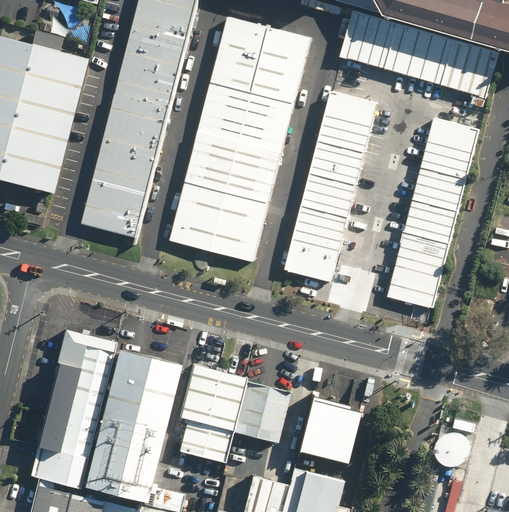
[(138,0),(82,224),(135,237),(196,0),(138,0)]
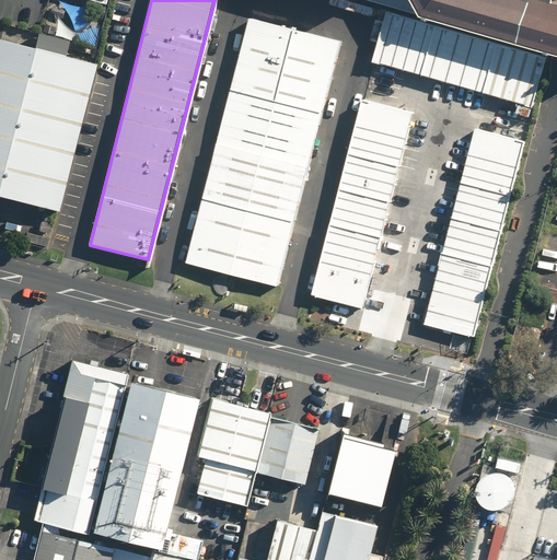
[(530,1),(529,6),(510,0),(349,0),(355,1),(357,0),(407,0),(419,20),(556,59),(556,8),(547,6),(548,0),(535,0),(535,2),(530,1)]
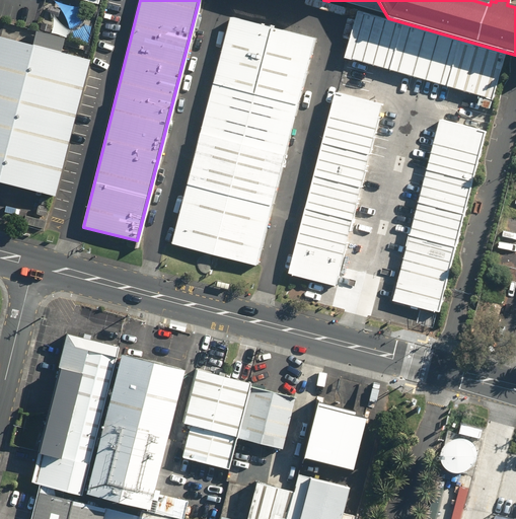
[(0,183),(51,197),(89,45),(4,23),(7,10),(0,7),(0,183)]
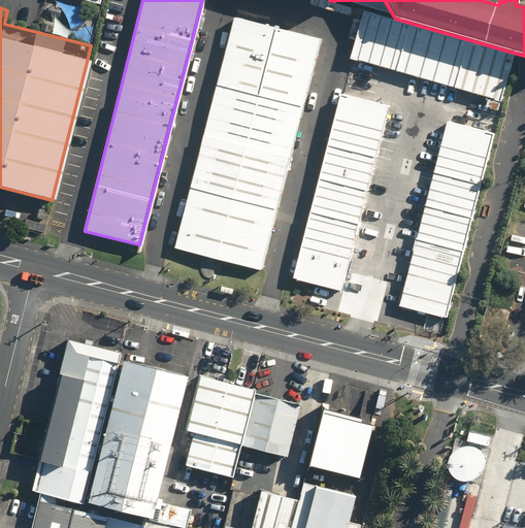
[(261,270),(320,38),(234,17),(174,249),(261,270)]
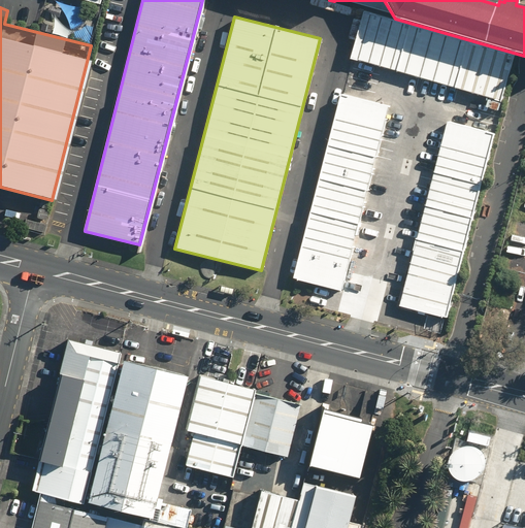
[(513,57),(363,19),(351,70),(499,108),(513,57)]
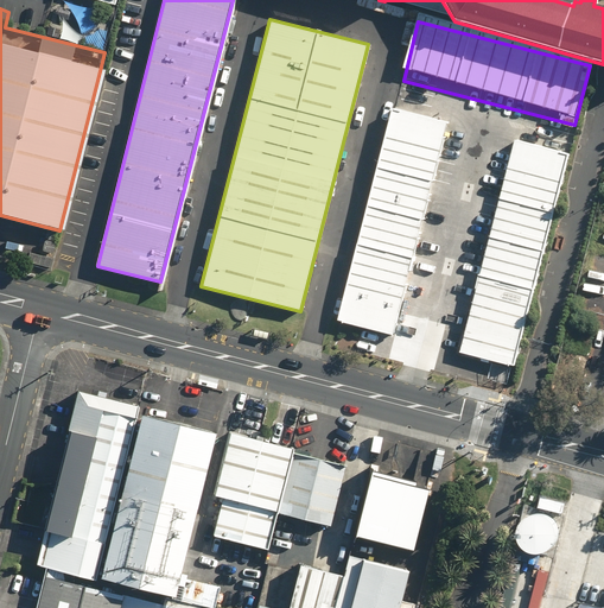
[(445,121),(390,107),(336,321),(390,335),(445,121)]
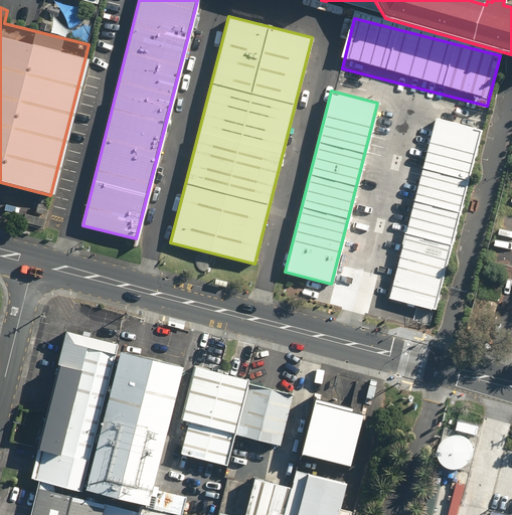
[(390,297),(435,308),(480,132),(436,121),(390,297)]
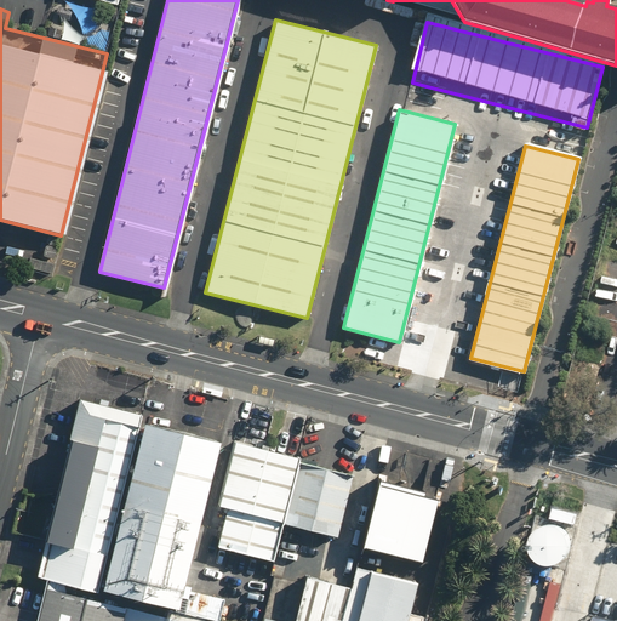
[(36,576),(92,590),(135,417),(79,404),(36,576)]
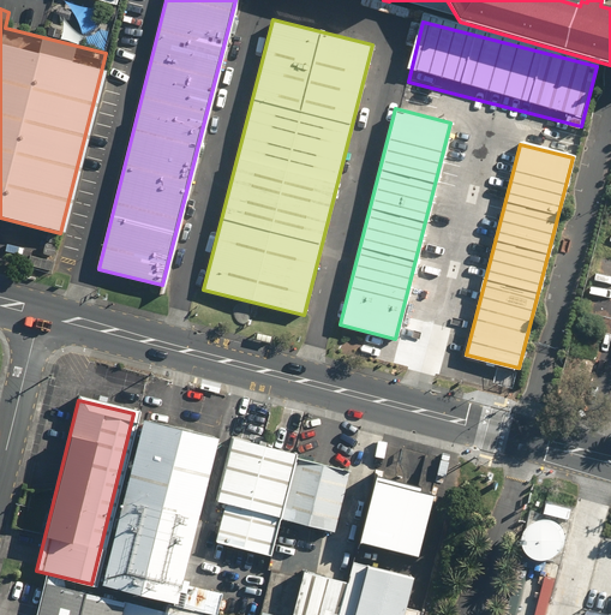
[(97,581),(173,601),(214,437),(137,419),(97,581)]
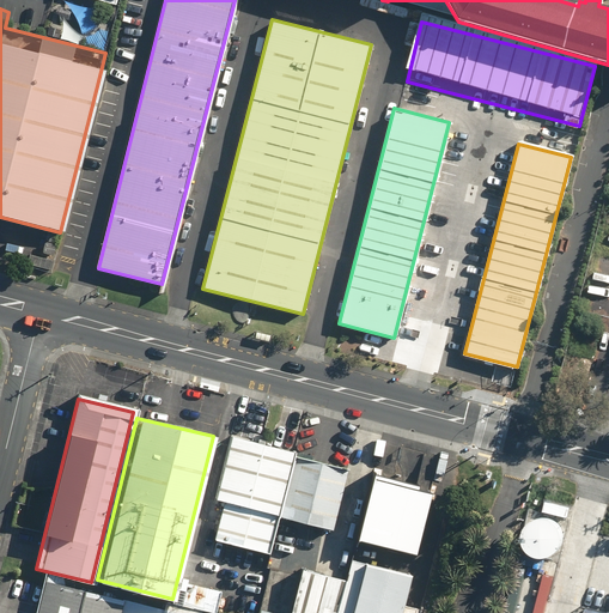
[(263,553),(288,451),(226,436),(211,497),(221,499),(211,540),(263,553)]
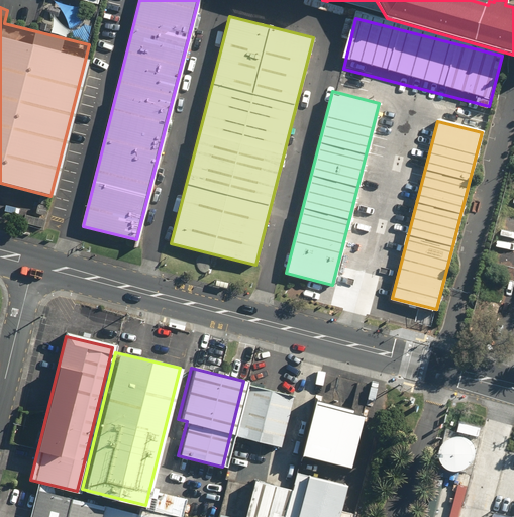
[(290,397),(243,386),(231,434),(278,446),(290,397)]
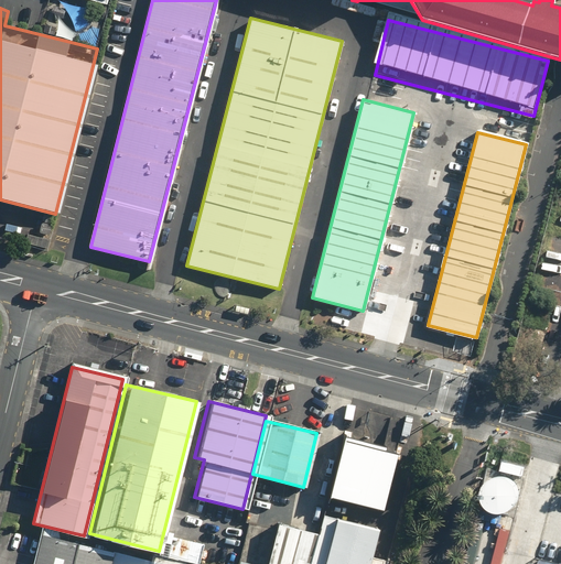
[(392,449),(341,436),(325,496),(378,508),(392,449)]
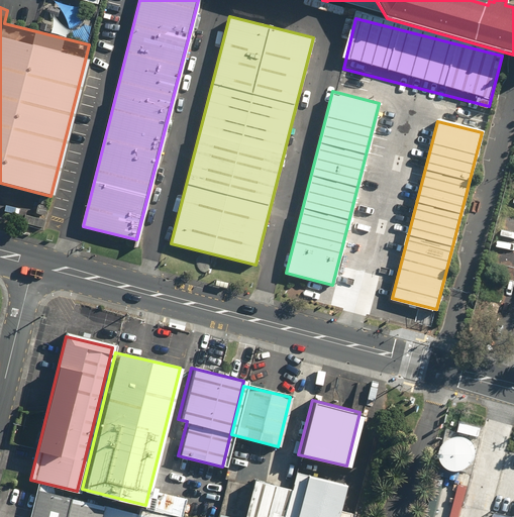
[(479,516),(499,437),(449,425),(426,516),(479,516)]
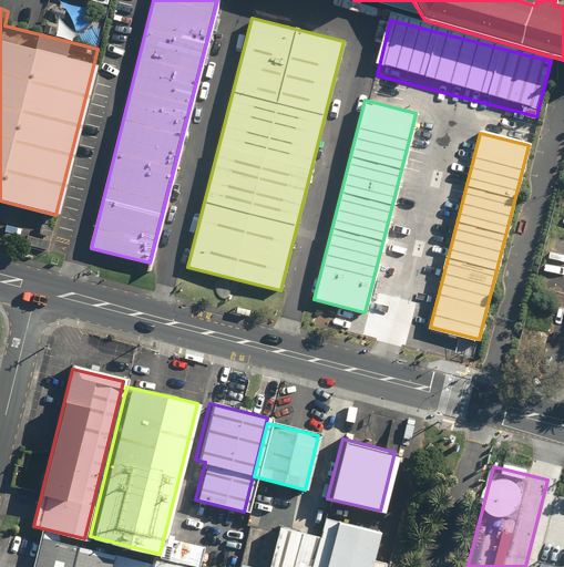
[(563,566),(563,483),(547,480),(525,566),(563,566)]
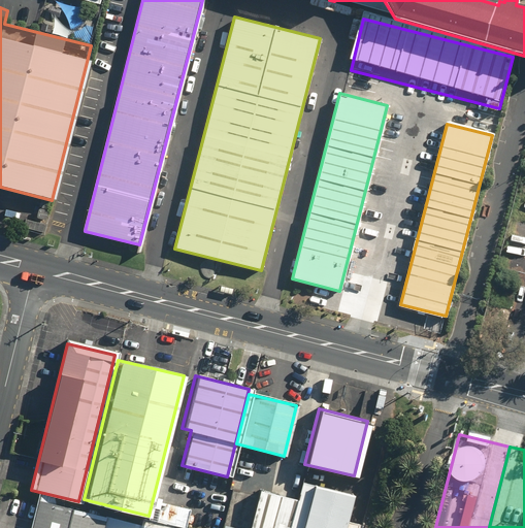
[(352,494),(298,482),(294,498),(286,527),(357,527),(358,526),(345,523),(352,494)]
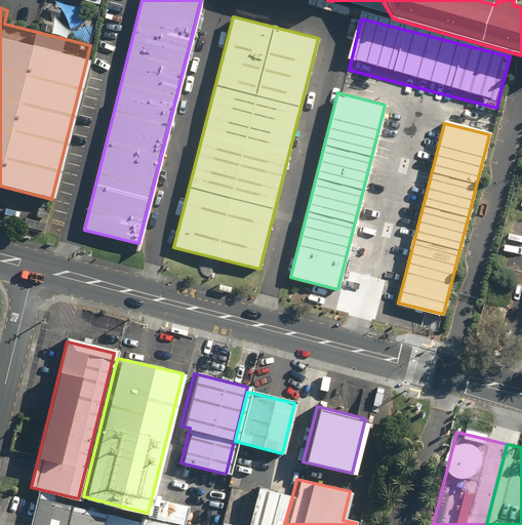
[(243,524),(284,524),(292,495),(253,486),(243,524)]
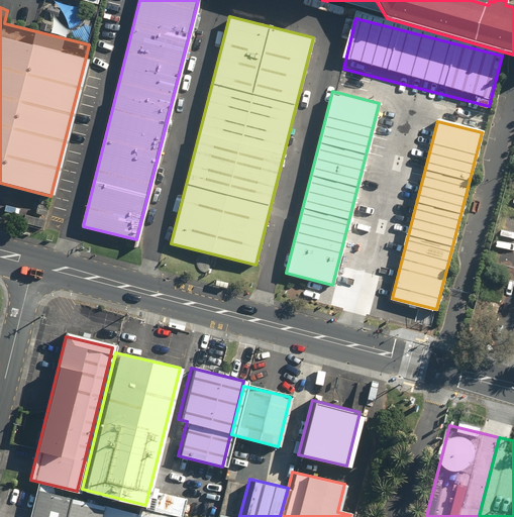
[(97,516),(101,505),(34,489),(27,516),(97,516)]
